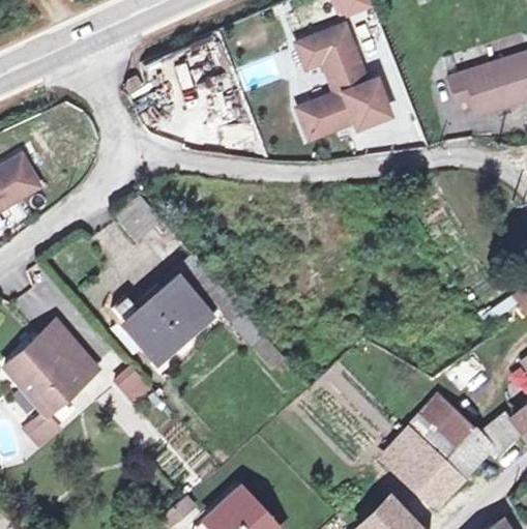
[(340,92),(301,107),(312,136),(356,120),(358,127),(390,115),(378,80),(369,84),(348,26),(302,42),(311,64),(327,58),(340,92)]
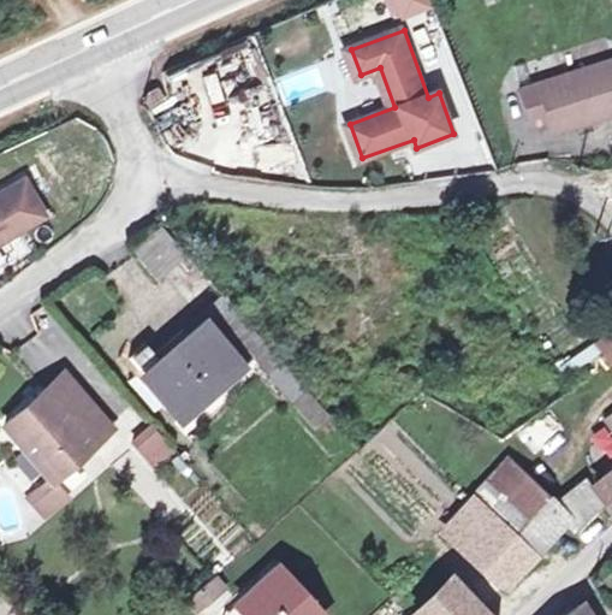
[(327,58),(272,78),(280,101),(336,81),(327,58)]
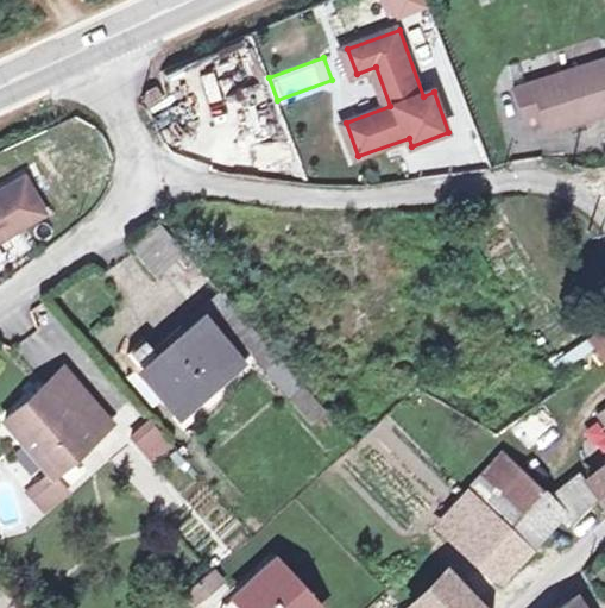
[(602,113),(600,108),(604,107),(604,57),(520,87),(533,121),(549,117),(553,130),(602,113)]
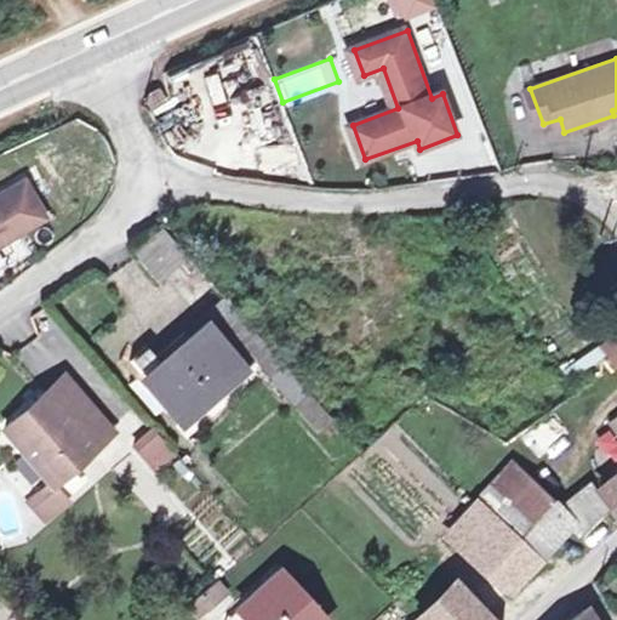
[(0,250),(43,223),(22,189),(0,203),(0,250)]
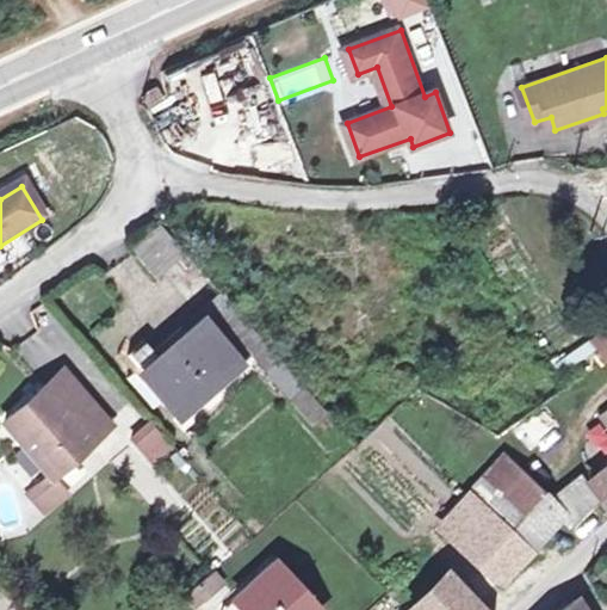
[(451,241),(466,233),(458,217),(443,225),(451,241)]
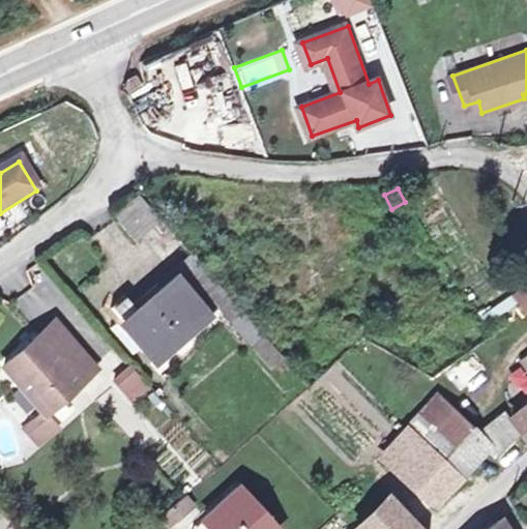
[(216,286),(203,269),(183,286),(179,282),(141,314),(127,297),(107,314),(116,325),(111,330),(136,358),(146,350),(158,364),(231,302),(216,286)]
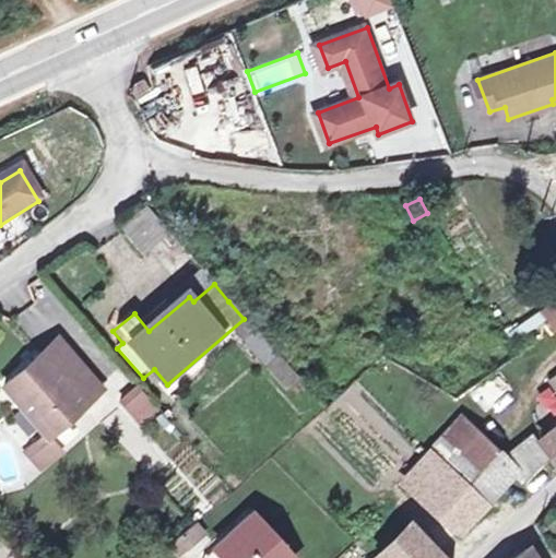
[(555,316),(542,327),(555,342),(555,316)]
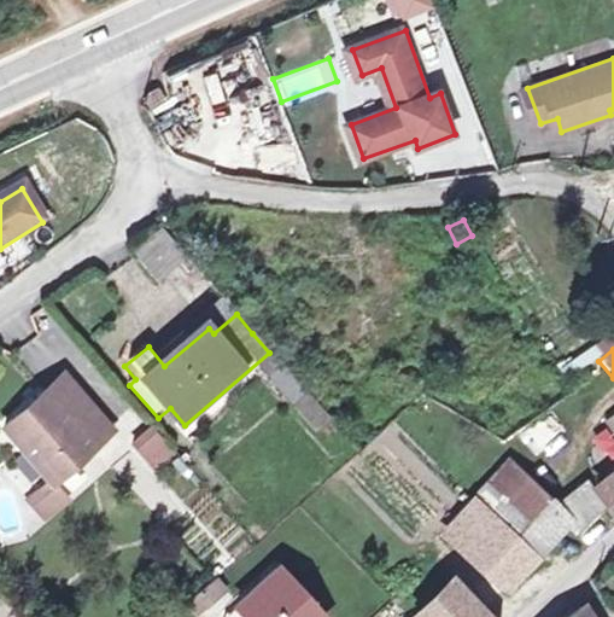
[(563,365),(572,379),(596,364),(586,350),(563,365)]
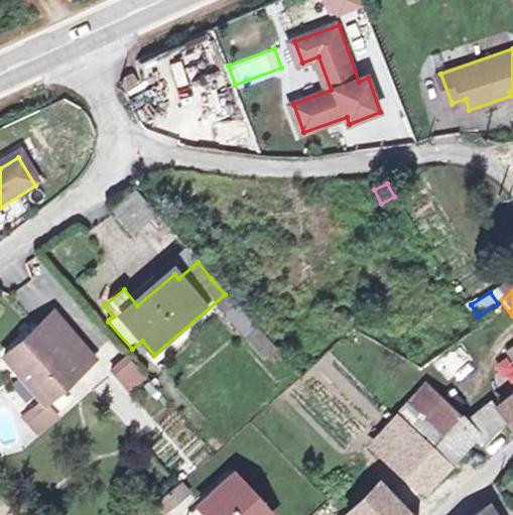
[(95,365),(75,342),(60,356),(40,333),(6,362),(45,407),(26,423),(39,438),(58,422),(45,408),(95,365)]
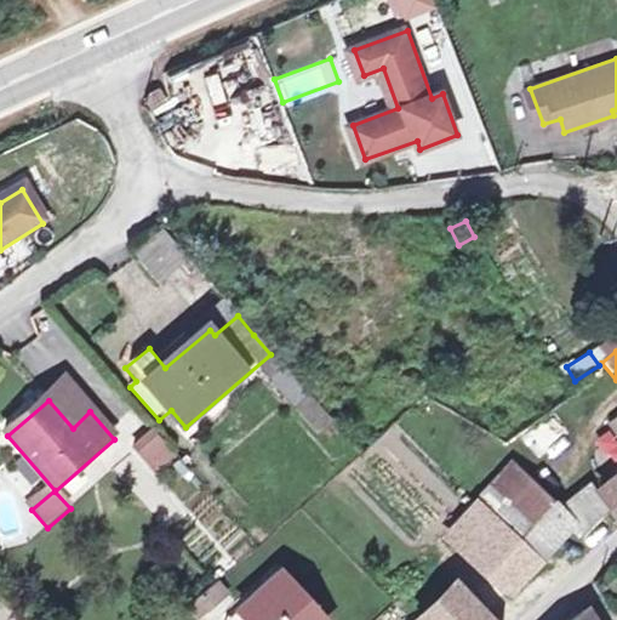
[(540,444),(561,434),(556,420),(533,430),(540,444)]
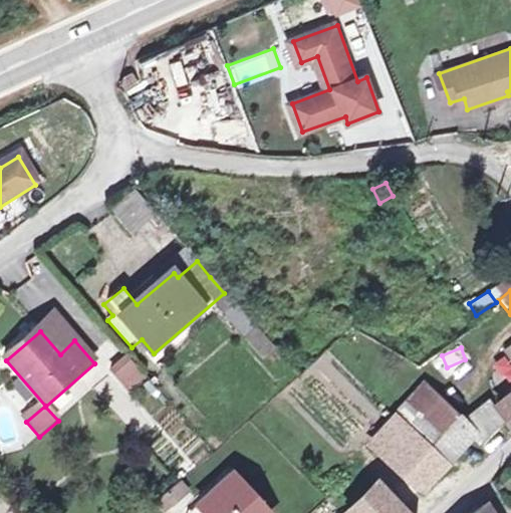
[(110,371),(93,387),(139,438),(156,424),(110,371)]
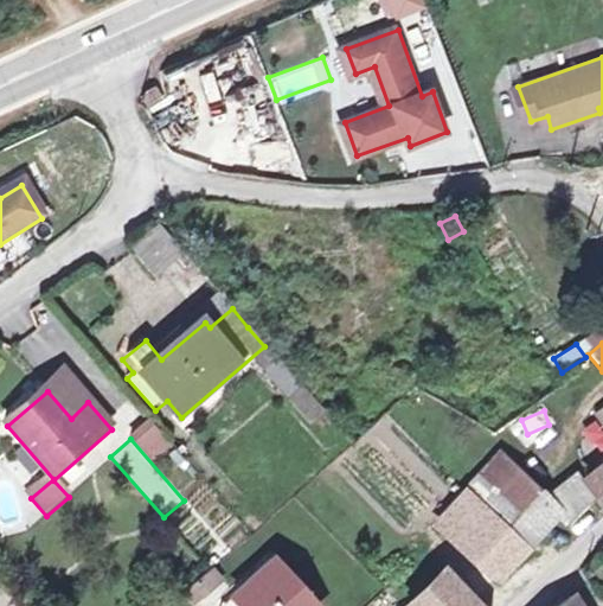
[(602,464),(582,480),(602,504),(602,464)]
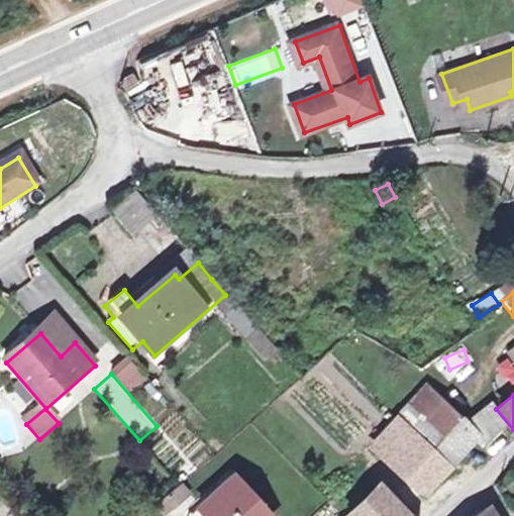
[(458,428),(433,402),(381,455),(410,487),(433,466),(440,474),(475,437),(480,441),(491,430),(477,413),(458,428)]
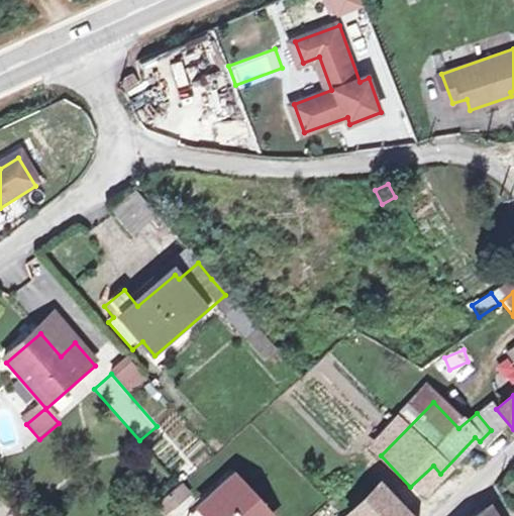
[(228,473),(220,461),(217,463),(196,480),(204,490),(228,473)]
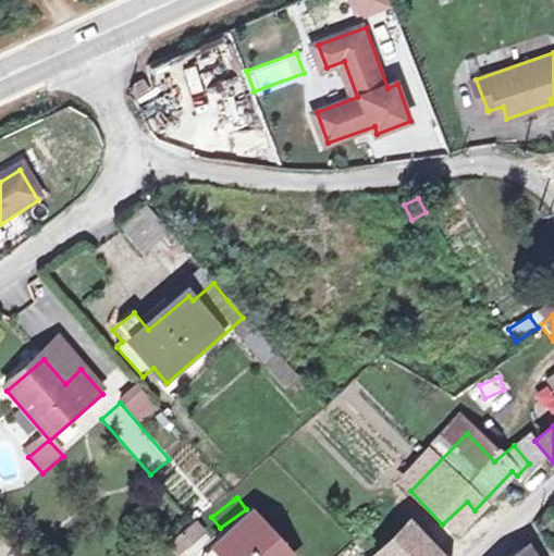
[(279,555),(249,522),(214,554),(217,555),(279,555)]
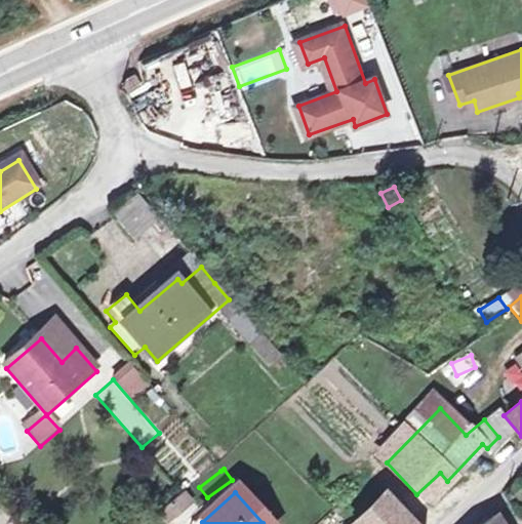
[(183,499),(158,518),(162,523),(170,523),(190,510),(183,499)]
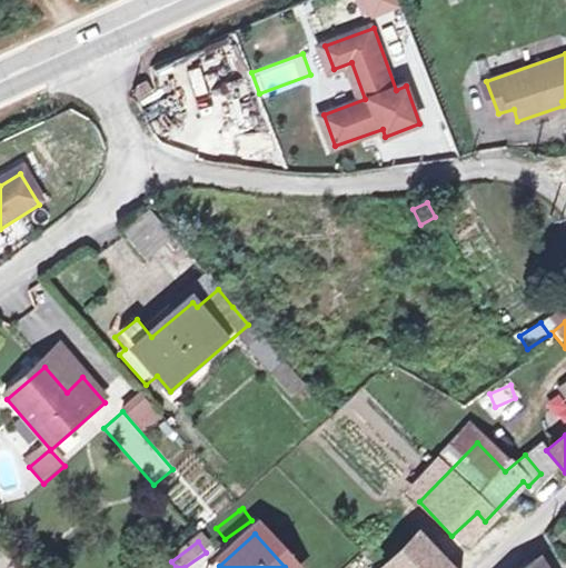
[(437,567),(416,545),(391,567),(437,567)]
